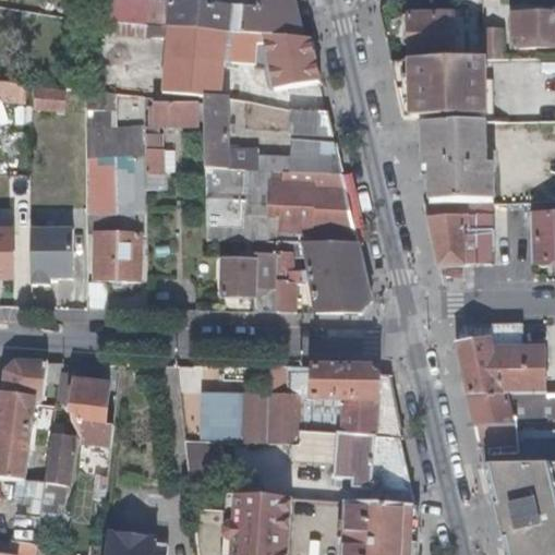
[(227,29),(308,36),(300,0),(256,0),(256,4),(241,3),(241,7),(207,4),(208,0),(169,0),(169,5),(142,4),(141,22),(146,23),(168,24),(227,29)]
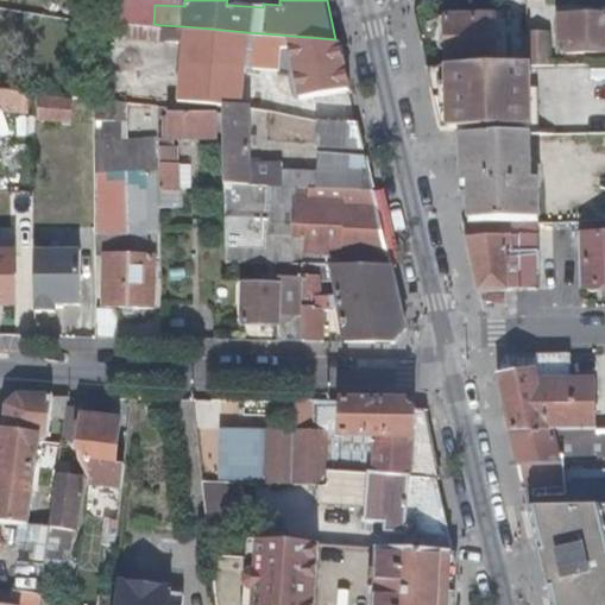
[(604,49),(604,12),(556,14),(556,50),(584,50),(604,49)]
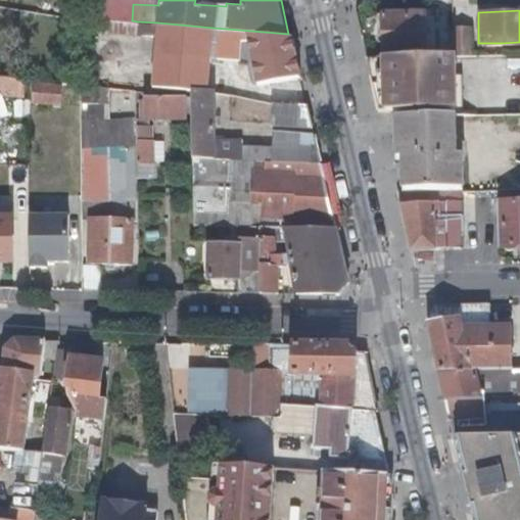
[(425,50),(424,13),(381,13),(382,51),(425,50)]
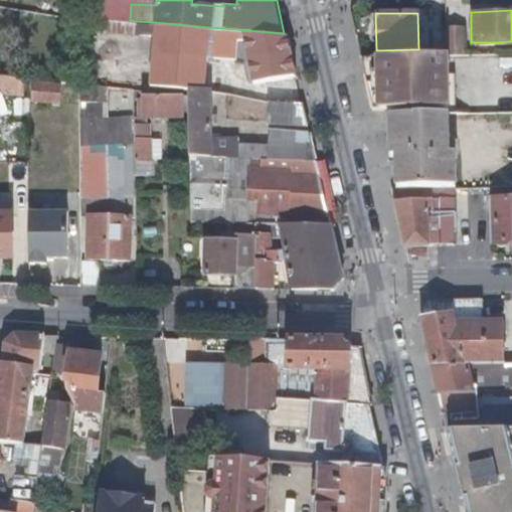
[(119,31),(120,20),(89,17),(88,28),(119,31)]
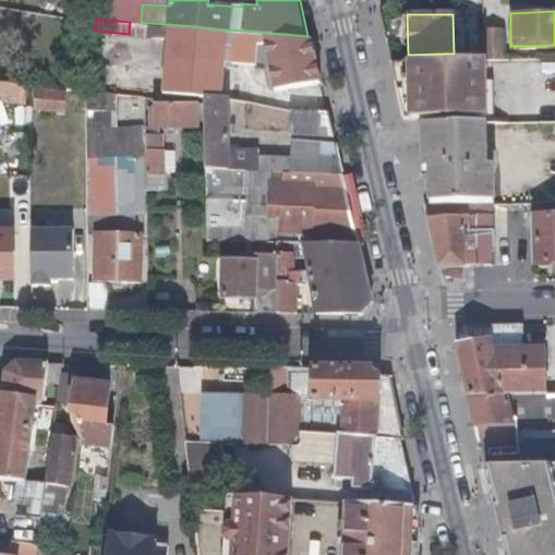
[(146,35),(167,36),(168,24),(146,23),(146,35)]
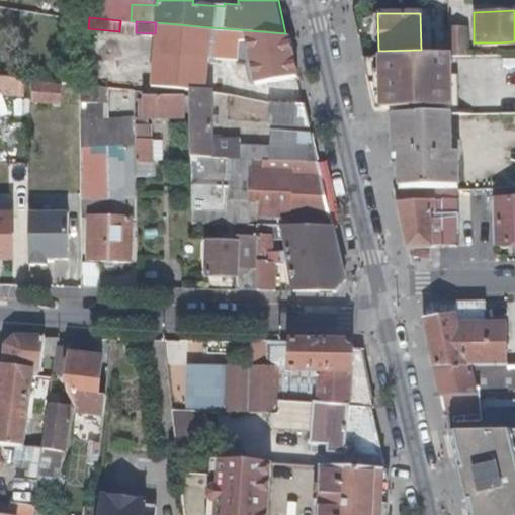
[(150,83),(188,86),(204,87),(208,54),(210,27),(156,22),(155,33),(150,83)]
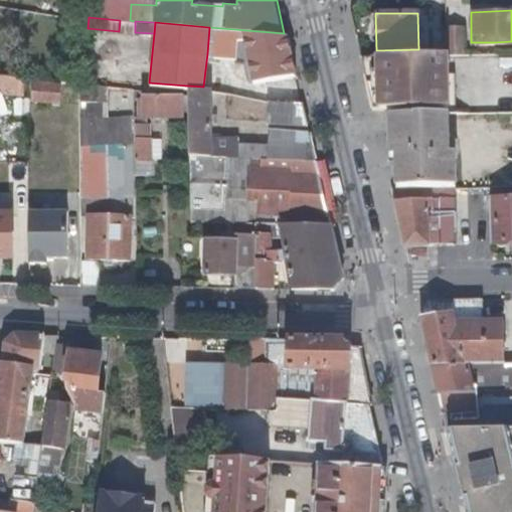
[(251,80),(296,72),(286,34),(284,33),(209,27),(207,53),(234,55),(241,45),(243,45),(251,80)]
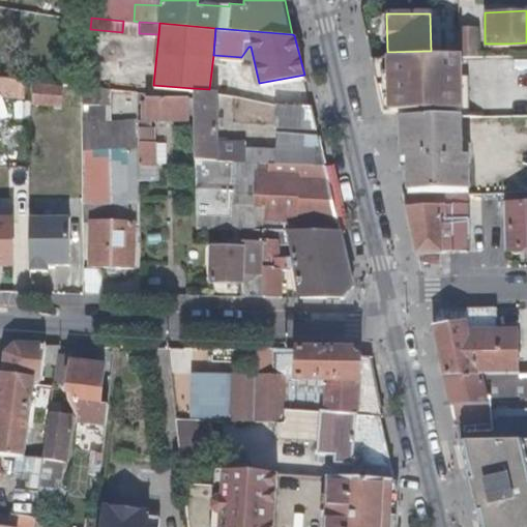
[(474,55),(473,31),(458,31),(459,55),(474,55)]
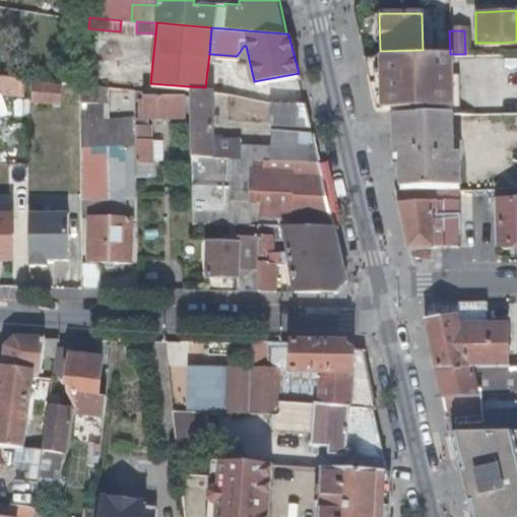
[(516,53),(516,42),(499,43),(500,54),(516,53)]
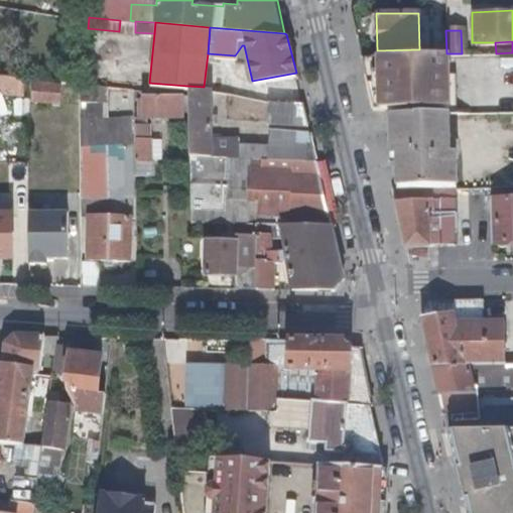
[(447,84),(446,53),(436,54),(437,85),(447,84)]
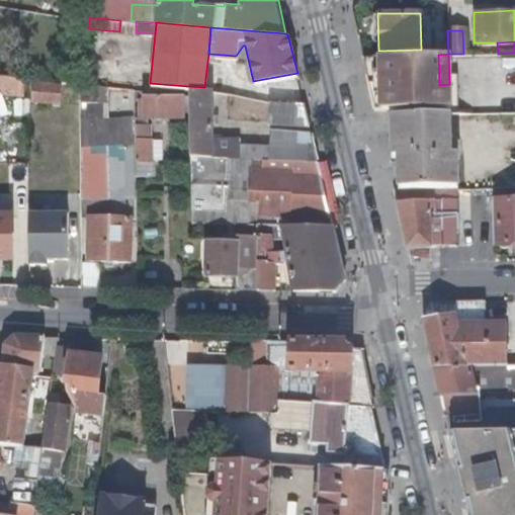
[(439,85),(438,55),(421,55),(378,56),(362,57),(368,86),(423,85),(439,85)]
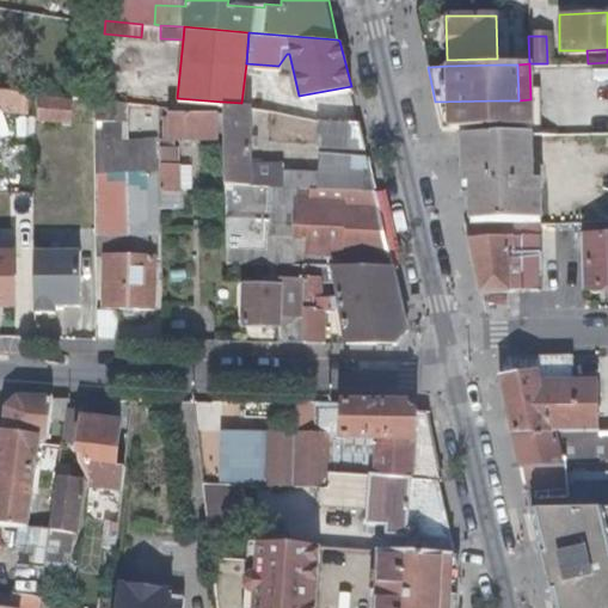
[(0,106),(28,110),(28,88),(0,85),(0,106)]
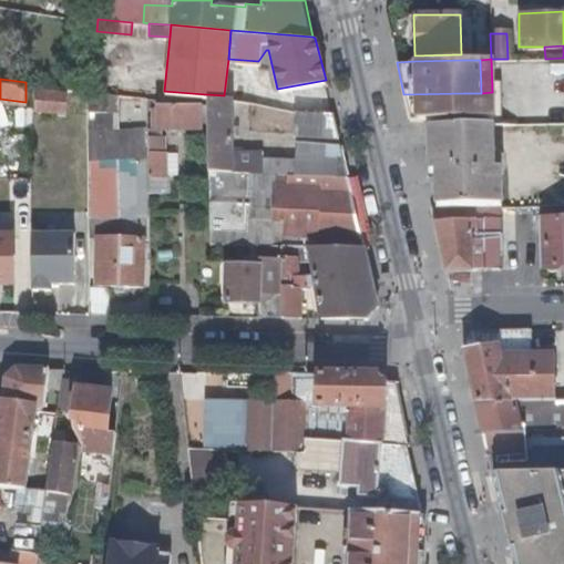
[(65,109),(67,91),(33,88),(33,106),(65,109)]
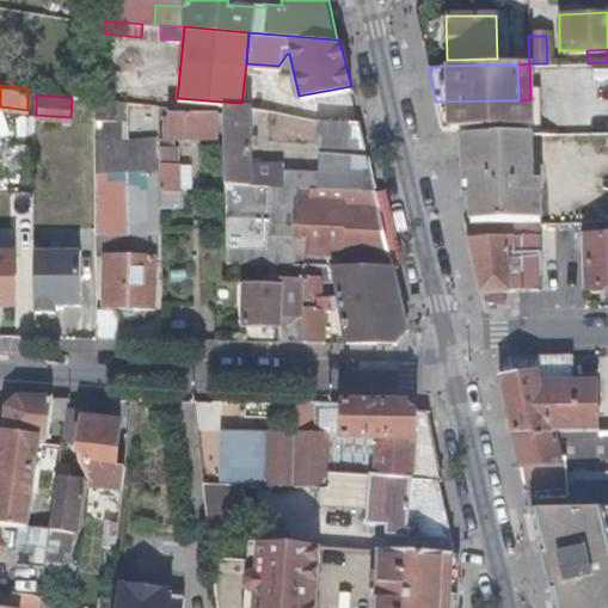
[(114,142),(116,97),(98,96),(98,141),(114,142)]
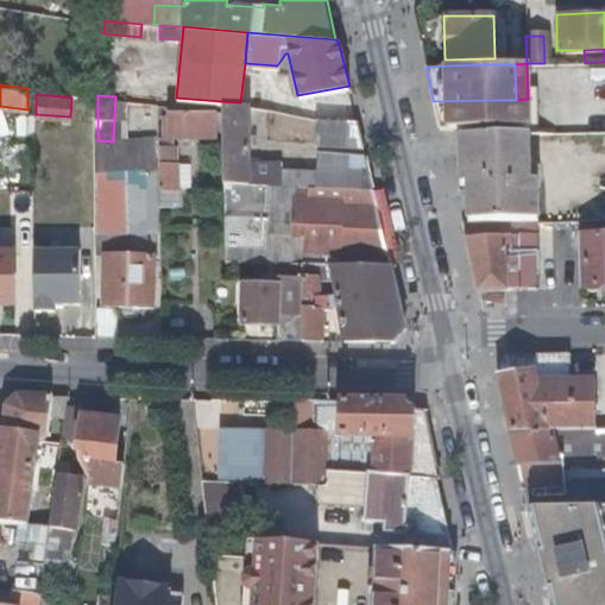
[(529,134),(528,99),(516,100),(497,100),(433,101),(442,137),(460,136),(529,134)]
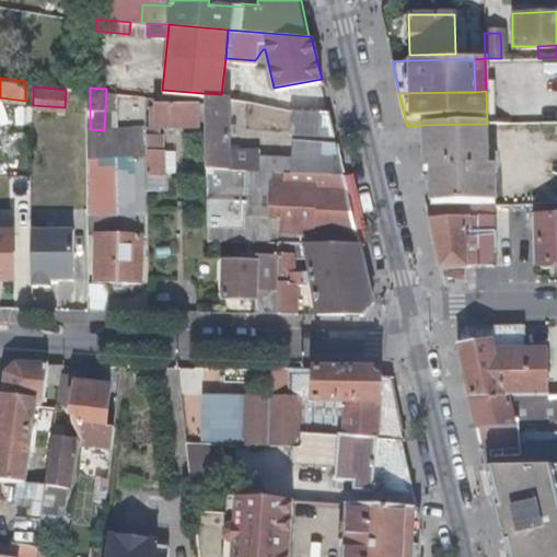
[(144,122),(199,124),(199,99),(154,99),(154,93),(143,92),(144,122)]
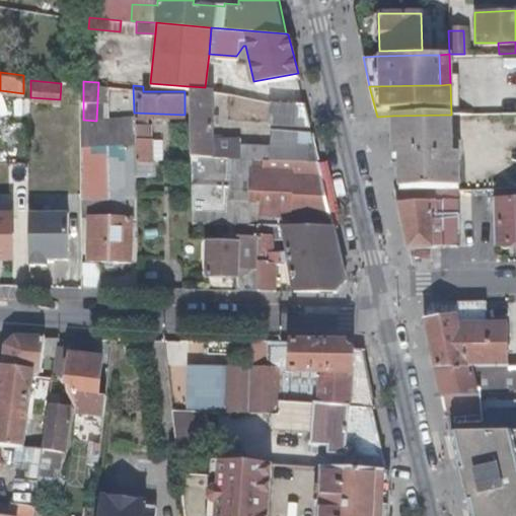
[(190,156),(213,156),(212,88),(205,87),(189,86),(190,156)]
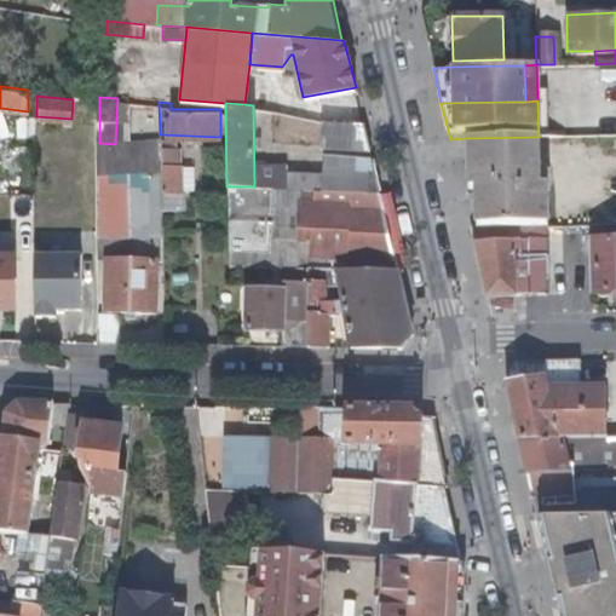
[(321,145),(369,147),(363,117),(322,114),(321,145)]
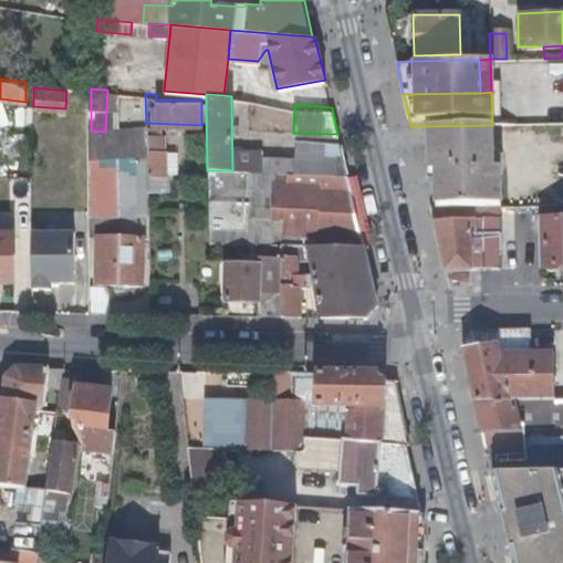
[(492,168),(492,149),(492,125),(428,126),(429,169),(435,170),(436,206),(467,206),(499,205),(498,168),(492,168)]
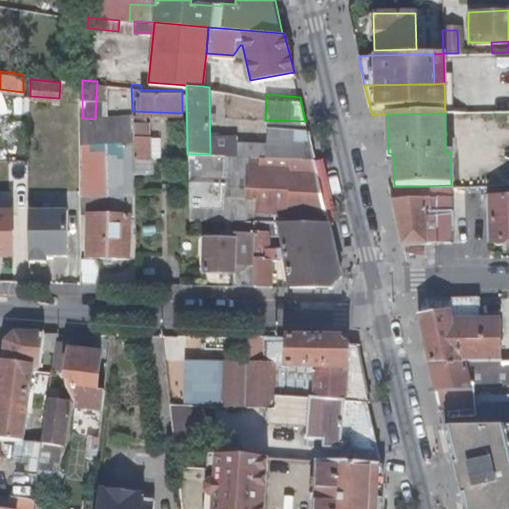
[(145,119),(133,120),(133,132),(133,155),(146,154),(145,119)]
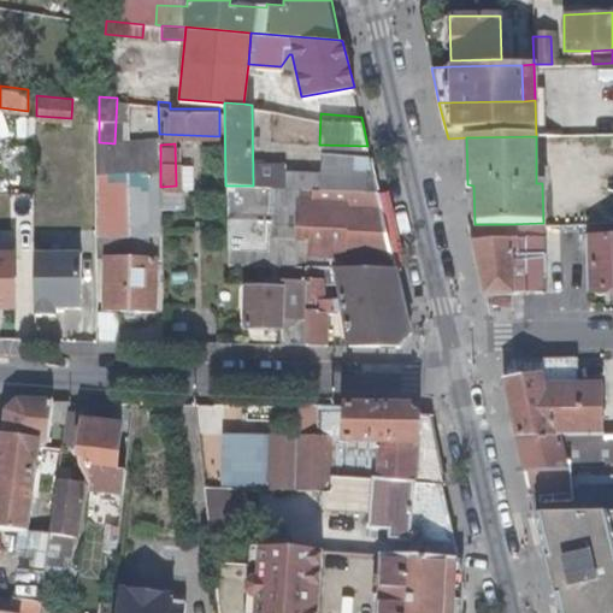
[(282,186),(378,188),(369,151),(320,149),(319,169),(282,169),(282,186)]
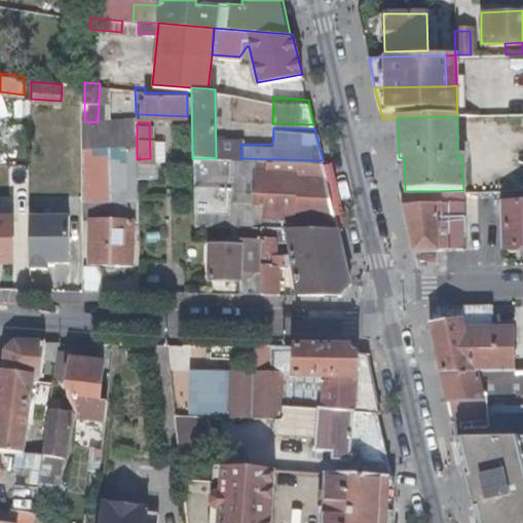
[(137,159),(137,136),(84,135),(86,215),(89,215),(134,217),(138,217),(137,159)]
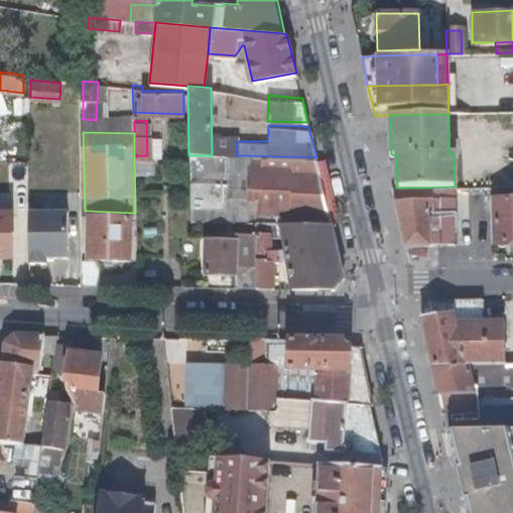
[(331,220),(316,157),(236,155),(212,155),(188,155),(189,220),(235,221),(257,221),(274,221),(290,221),(331,220)]
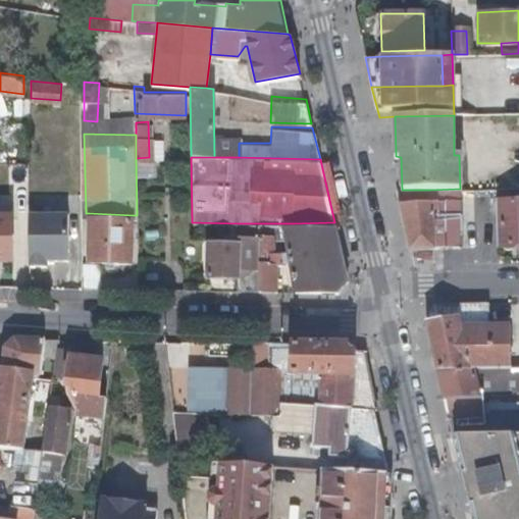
[(473,247),(473,189),(460,189),(430,190),(402,190),(396,190),(410,250),(473,247)]
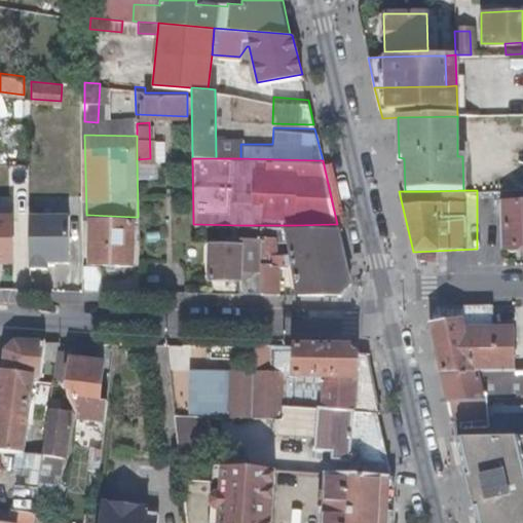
[(522,248),(522,201),(500,202),(501,249),(522,248)]
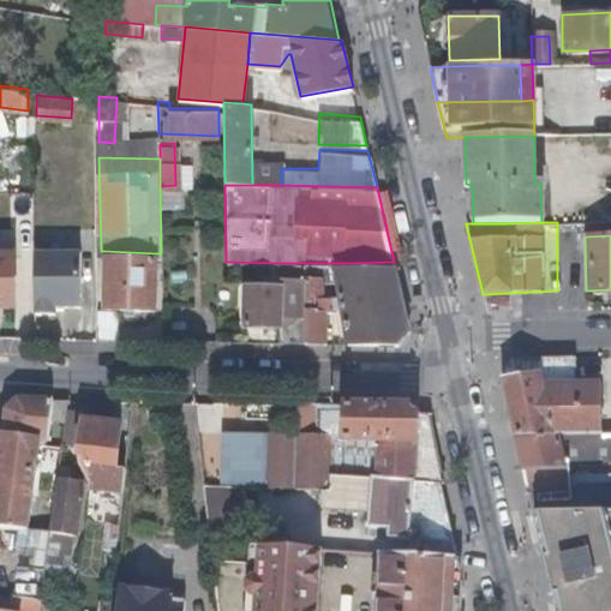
[(31,249),(33,311),(52,311),(53,303),(81,303),(79,249),(31,249)]
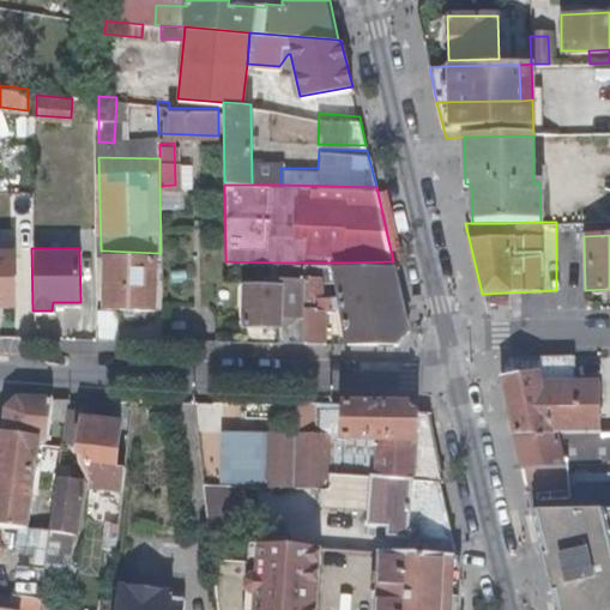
[(14,295),(29,295),(29,258),(14,258),(14,249),(0,249),(0,305),(14,305),(14,295)]
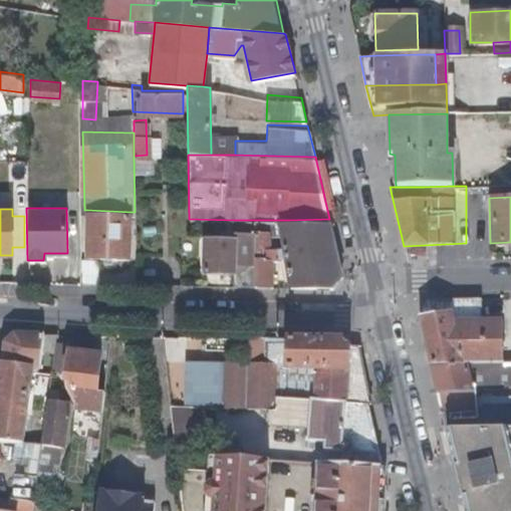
[(131,212),(87,210),(86,258),(101,259),(112,259),(130,259),(131,212)]
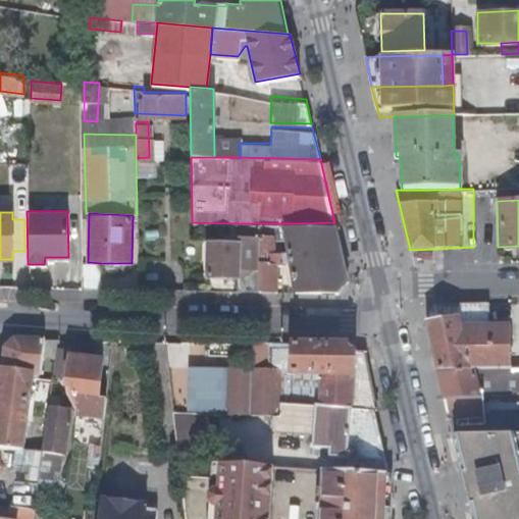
[(347,276),(334,222),(294,223),(293,250),(284,251),(284,261),(293,261),(293,289),(333,290),(347,276)]
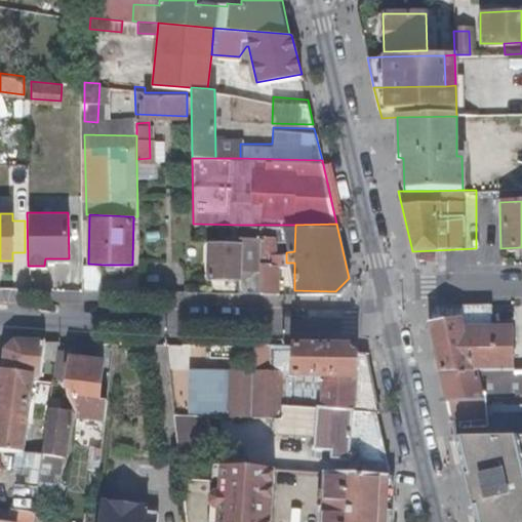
[(261,289),(262,225),(239,225),(239,244),(209,244),(208,276),(238,276),(237,289),(261,289)]
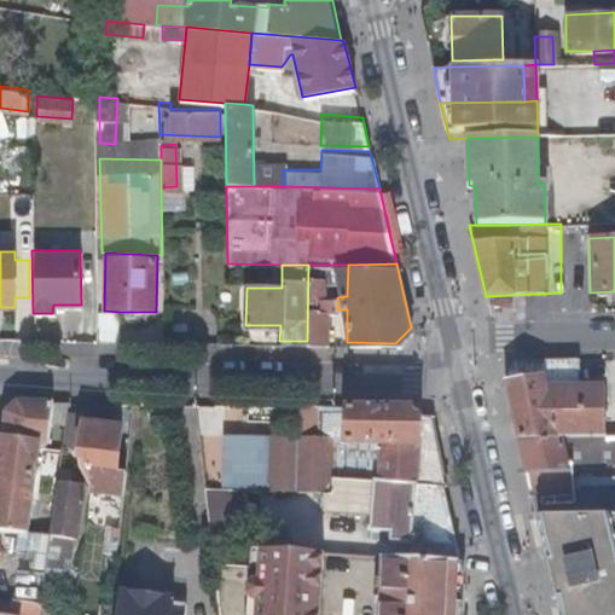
[(328,299),(329,265),(308,265),(307,341),(328,342),(328,311),(328,299)]
